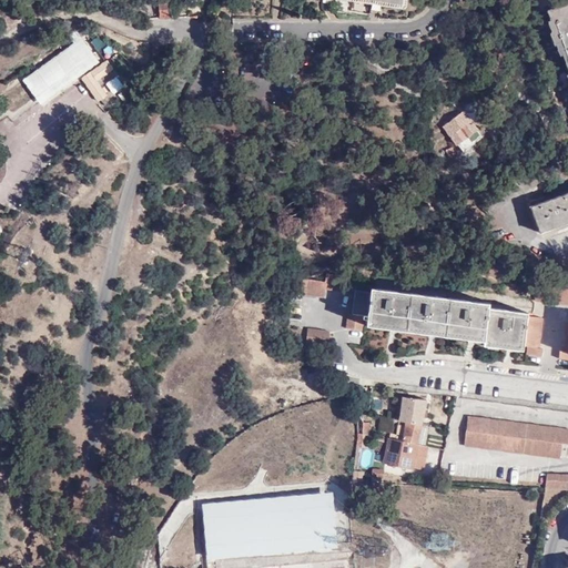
[(160,19),(172,18),(172,2),(160,2),(160,19)]
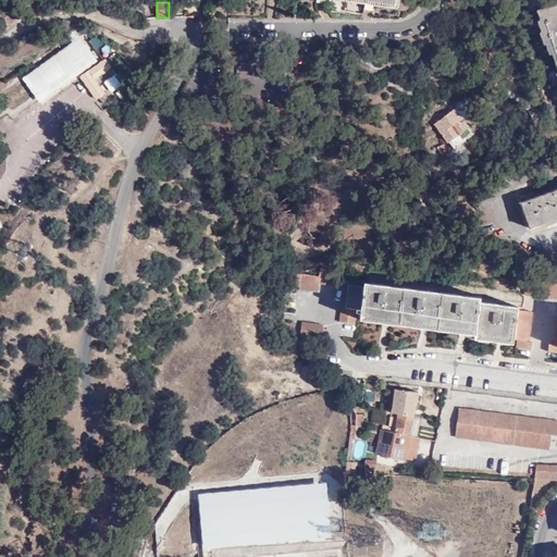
[(556,3),(536,11),(543,31),(547,45),(556,71),(556,3)]
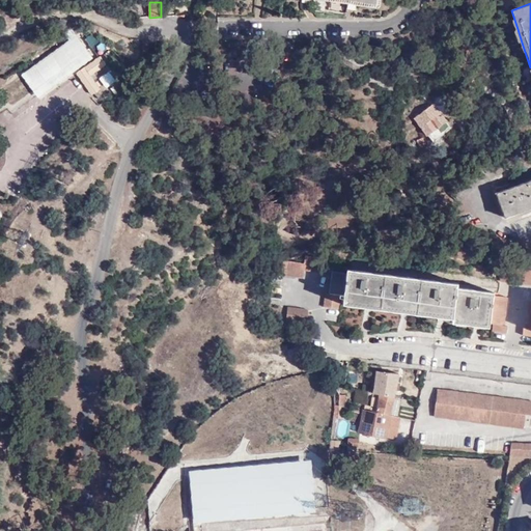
[(522,43),(518,29),(513,31),(518,44),(522,43)]
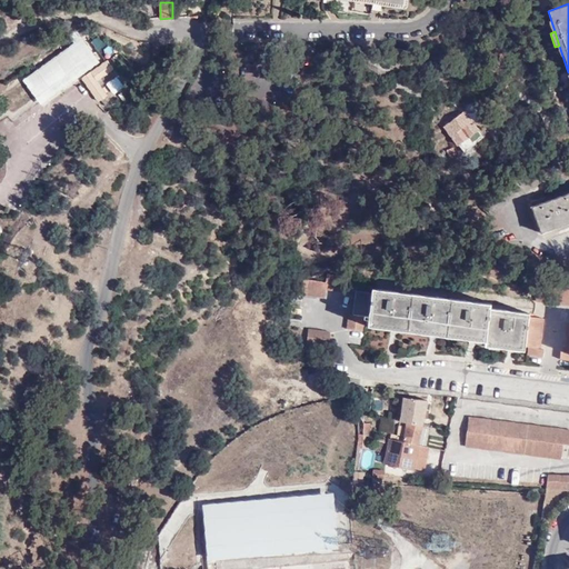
[(22,80),(40,105),(99,62),(98,60),(45,99),(29,78),(82,39),(81,38),(22,80)]
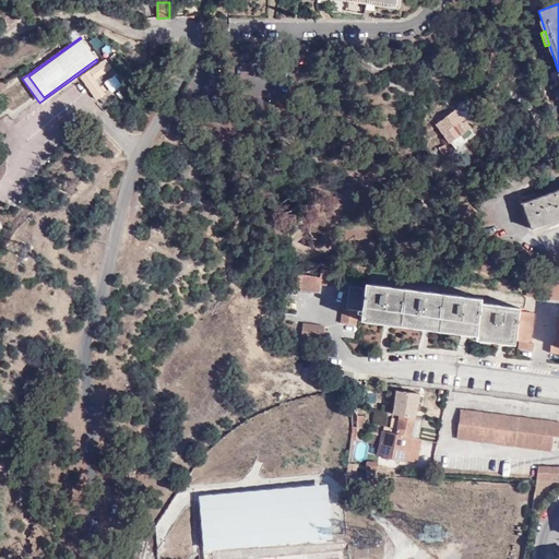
[(28,76),(44,97),(96,59),(81,38),(28,76)]
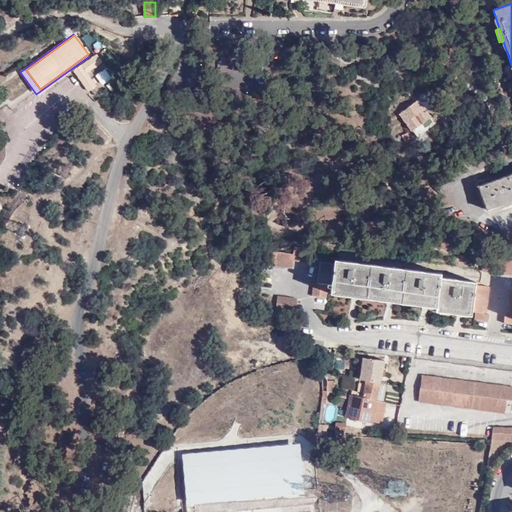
[(87,73),(102,62),(97,54),(74,70),(89,91),(96,86),(87,73)]
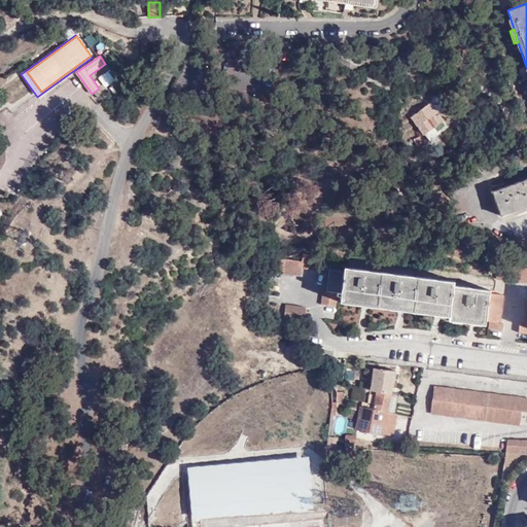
[(102,88),(114,82),(110,71),(97,76),(102,88)]
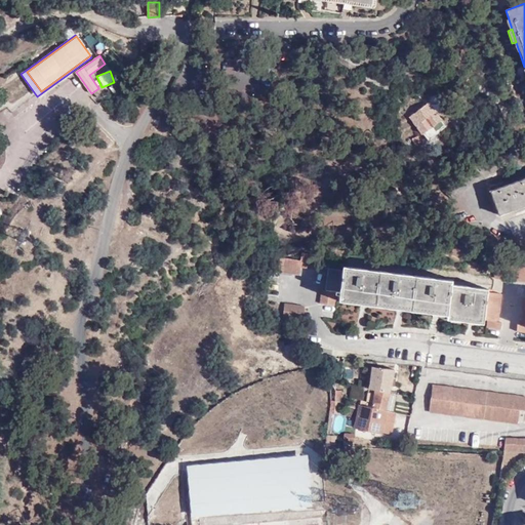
[(409,117),(423,134),(441,121),(427,104),(409,117)]
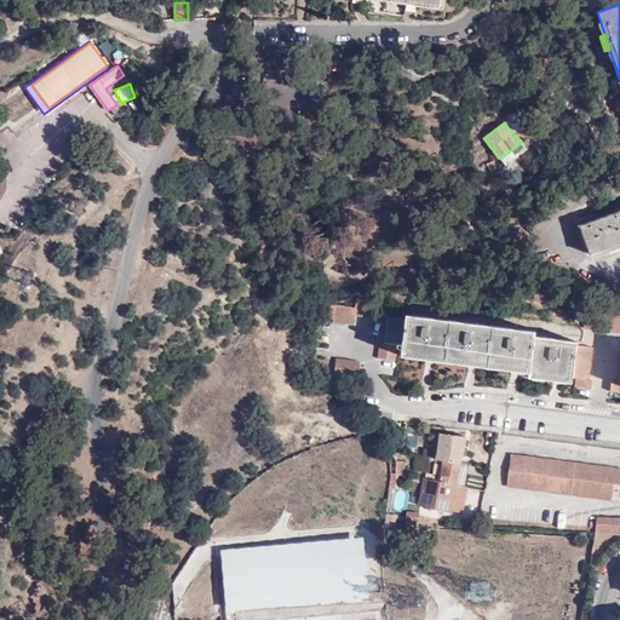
[(521,143),(500,159),(499,160),(504,167),(527,150),(521,142),(521,143)]
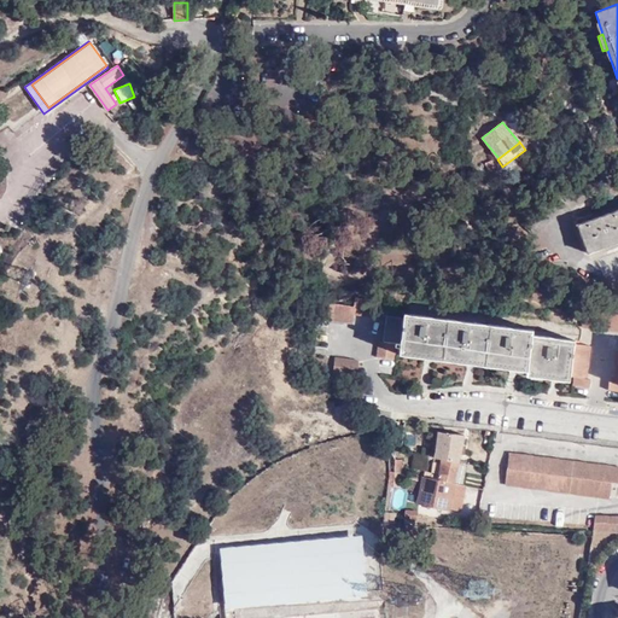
[(617,210),(577,227),(587,254),(612,245),(617,242),(617,210)]
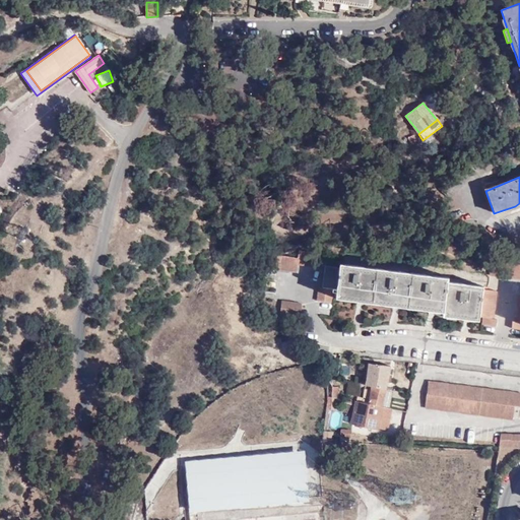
[(318,267),(320,254),(299,251),(299,258),(277,255),(275,269),(297,272),(298,264),(318,267)]
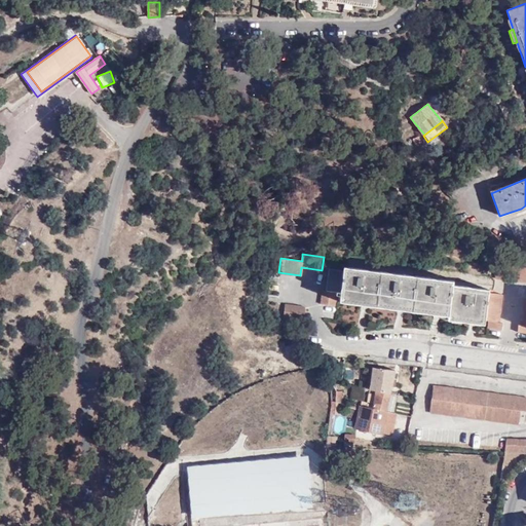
[(525,282),(525,268),(497,265),(495,278),(525,282)]
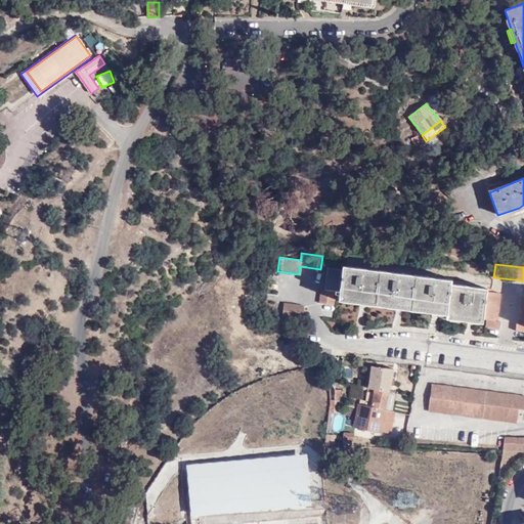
[(497,321),(500,294),(487,292),(487,289),(450,285),(451,280),(343,267),(343,270),(328,268),(325,290),(321,290),(319,304),(334,305),(336,294),(340,295),(339,301),(364,304),(372,305),(400,309),(434,313),(446,315),(446,319),(470,321),(483,323),(483,320),(487,320),(486,328),(500,330),(500,322),(497,321)]
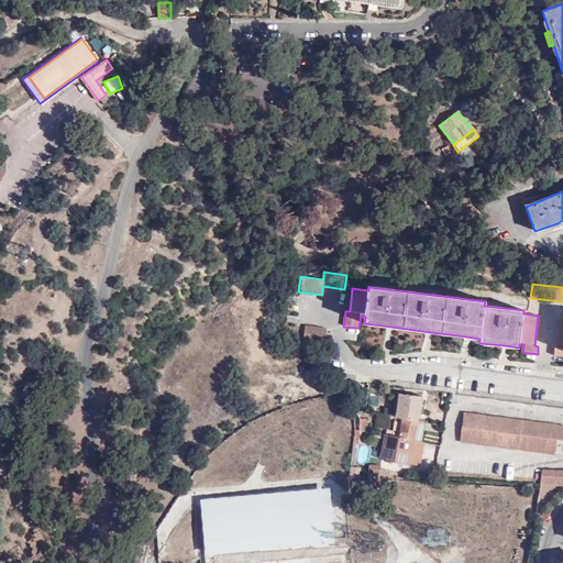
[(326,344),(328,329),(305,327),(302,342),(326,344)]
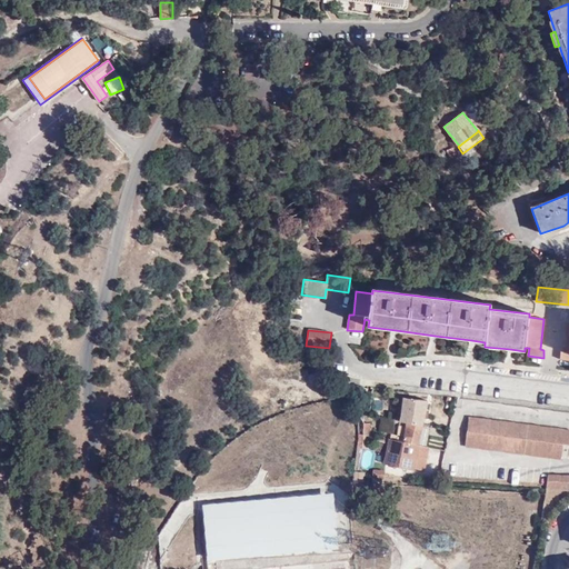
[(412,470),(426,400),(402,397),(393,438),(378,435),(376,440),(388,443),(383,465),(412,470)]
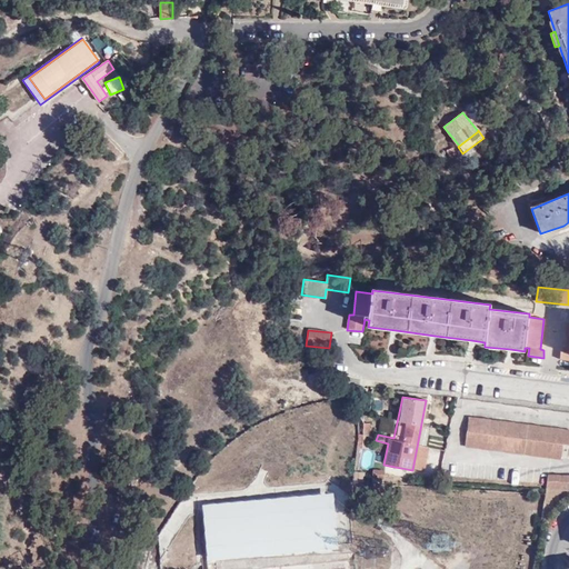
[(568,409),(568,399),(556,397),(555,407),(568,409)]
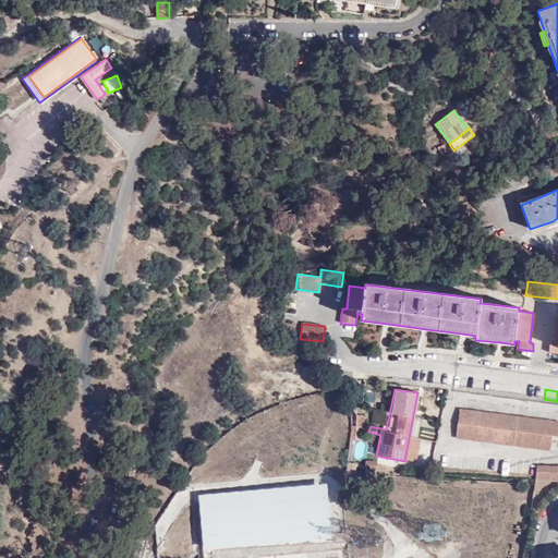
[(557,436),(557,422),(459,410),(455,438),(549,450),(552,436),(557,436)]
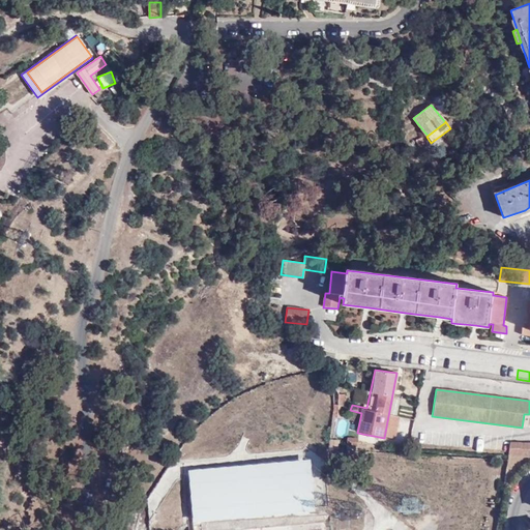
[(357,446),(357,438),(347,438),(347,446),(357,446)]
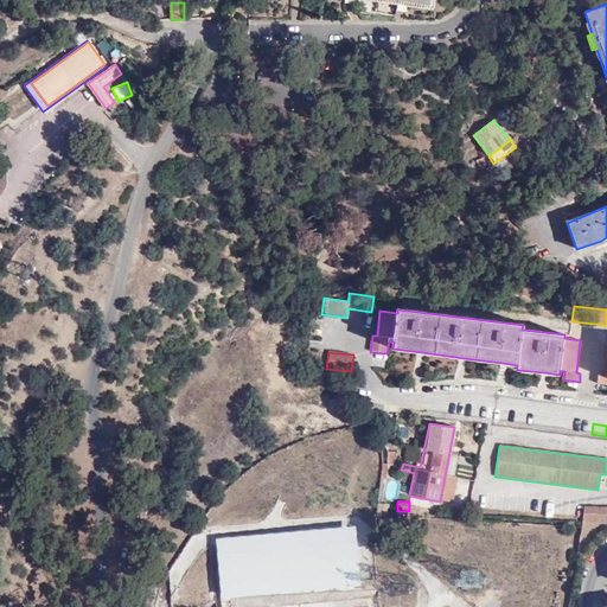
[(606,506),(583,506),(582,521),(606,522),(606,506)]
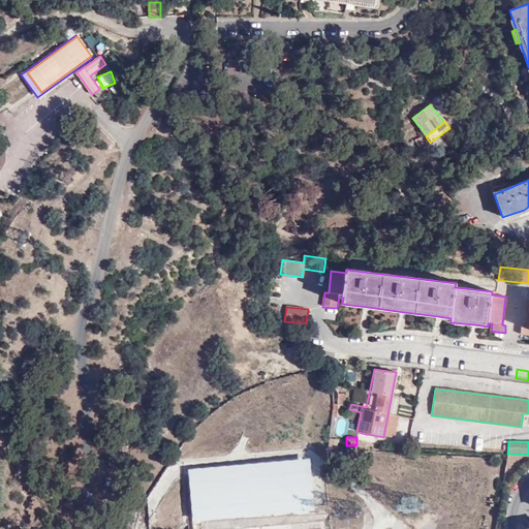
[(188,475),(191,523),(313,514),(309,461),(187,469),(188,475)]
